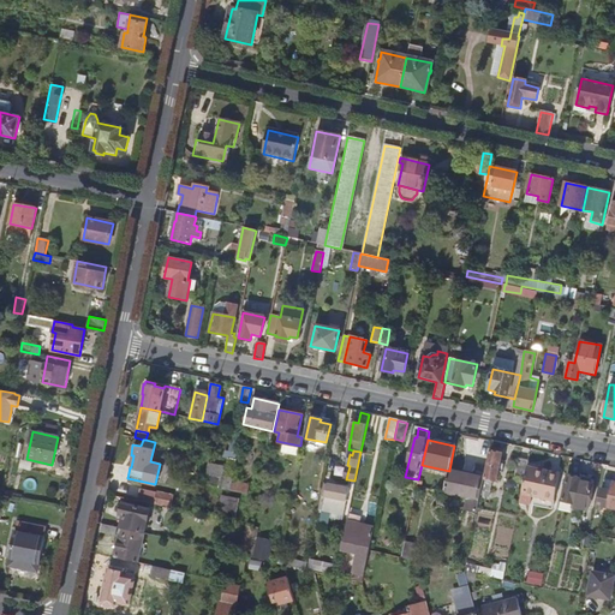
[(496,481),(502,454),(490,452),(484,478),(482,491),(490,493),(493,479),(496,481)]
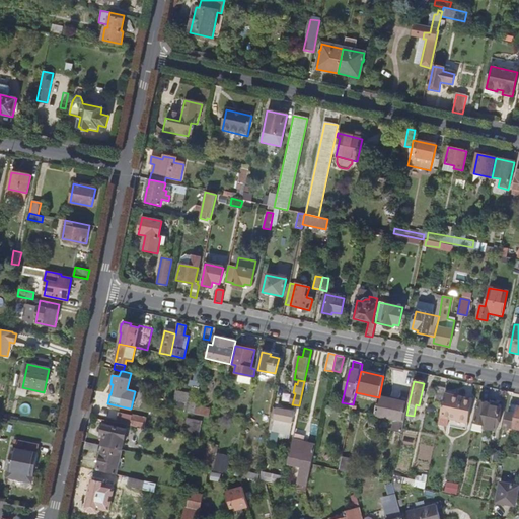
[(194,414),(199,388),(193,386),(188,413),(194,414)]
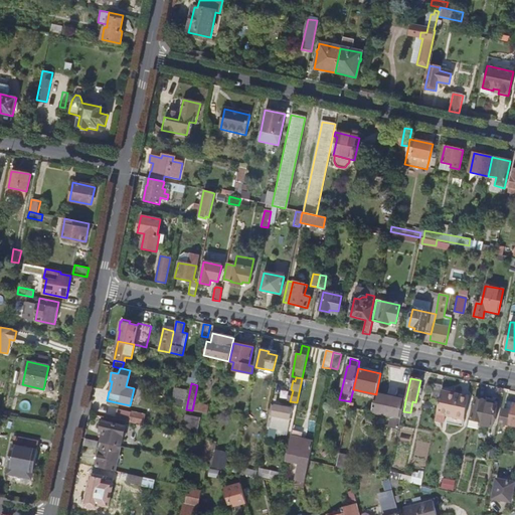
[(442,391),(443,386),(435,384),(432,398),(440,400),(442,391)]
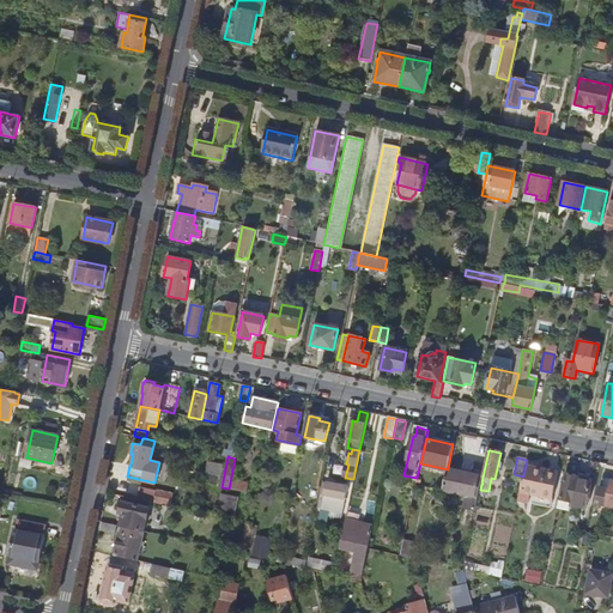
[(208,460),(207,471),(224,473),(225,462),(208,460)]
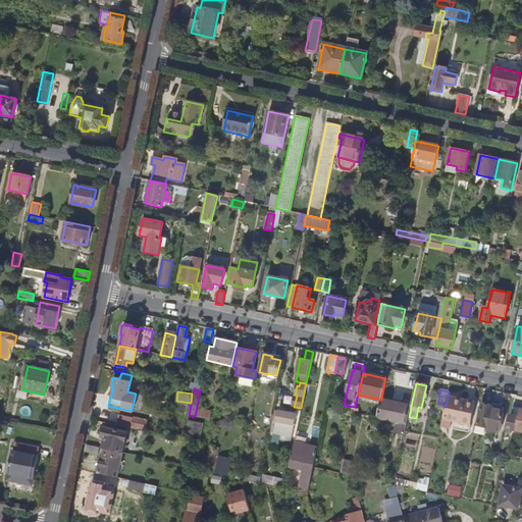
[(470,425),(475,403),(448,397),(446,406),(442,419),(470,425)]
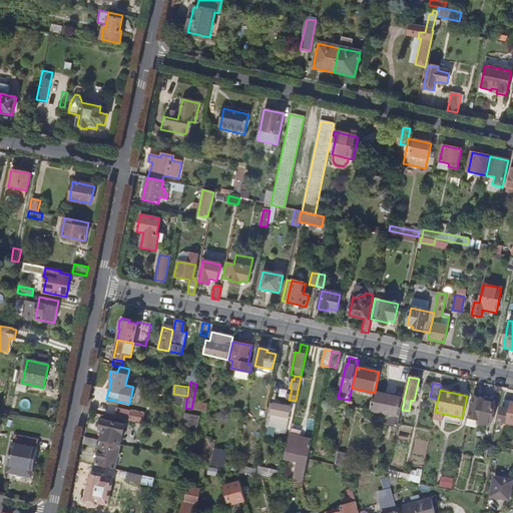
[(402,410),(404,399),(375,392),(375,393),(371,413),(389,417),(400,419),(402,410)]
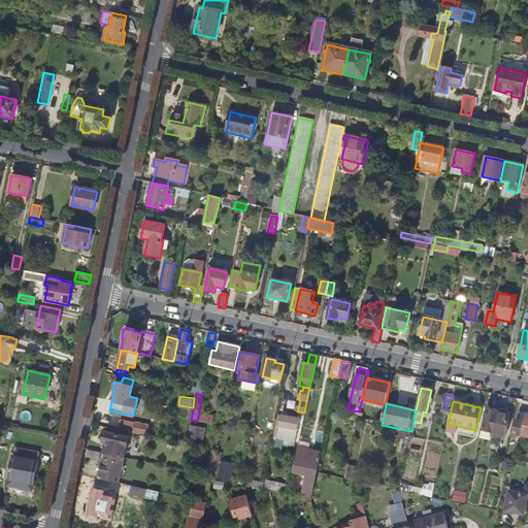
[(504,438),(509,414),(488,409),(483,430),(492,432),(492,435),(504,438)]
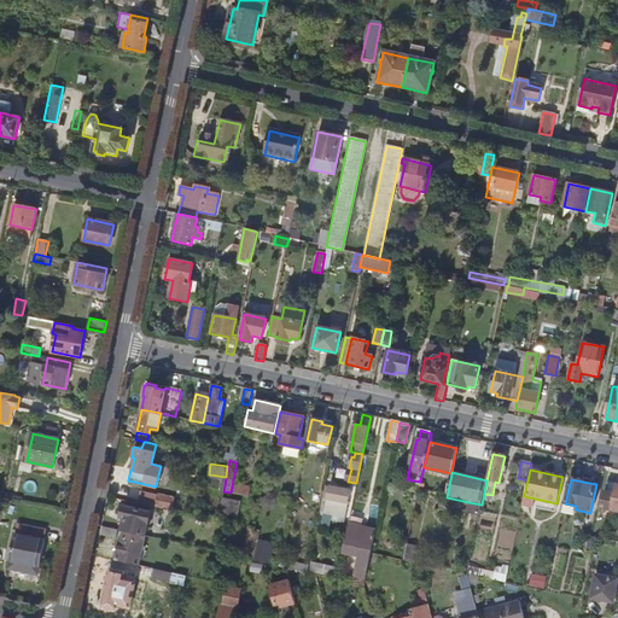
[(617,511),(617,487),(606,484),(601,507),(617,511)]
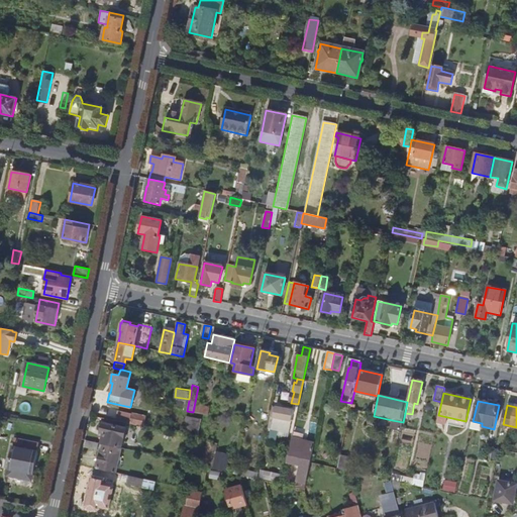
[(290,424),(293,411),(275,407),(273,417),(280,418),(279,420),(282,420),(282,422),(290,424)]
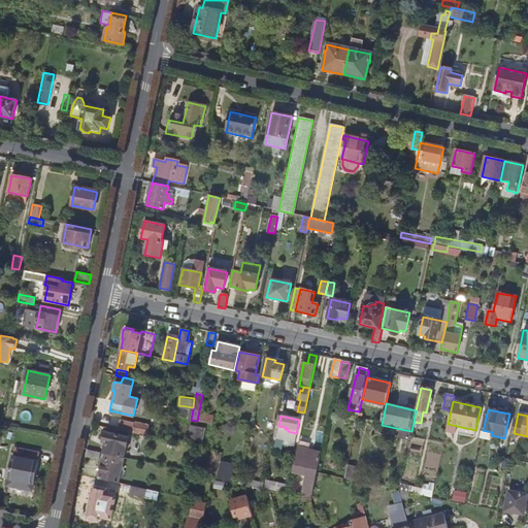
[(145,435),(147,426),(133,423),(132,423),(121,421),(118,430),(130,433),(131,431),(145,435)]
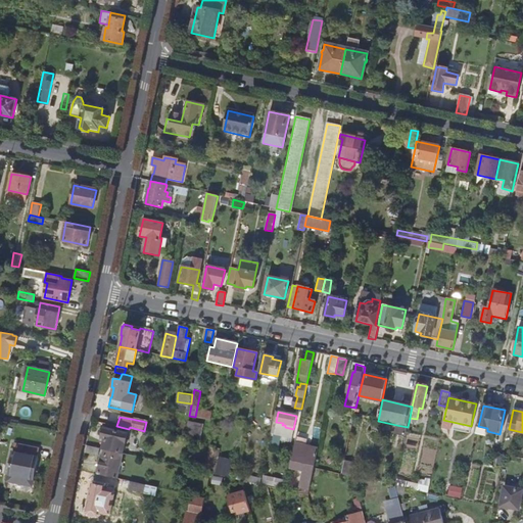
[(199,439),(202,424),(188,421),(185,436),(199,439)]
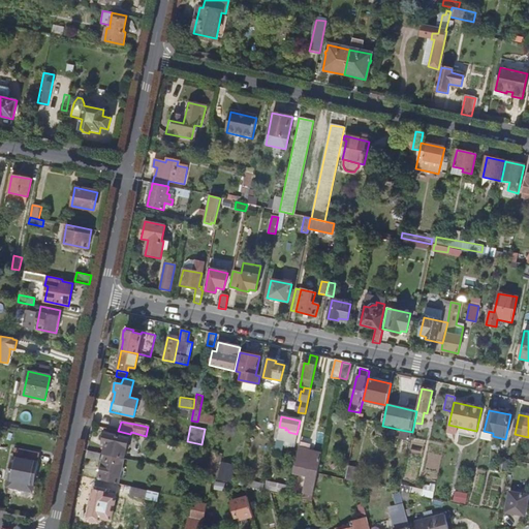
[(410,443),(412,432),(401,430),(399,440),(410,443)]
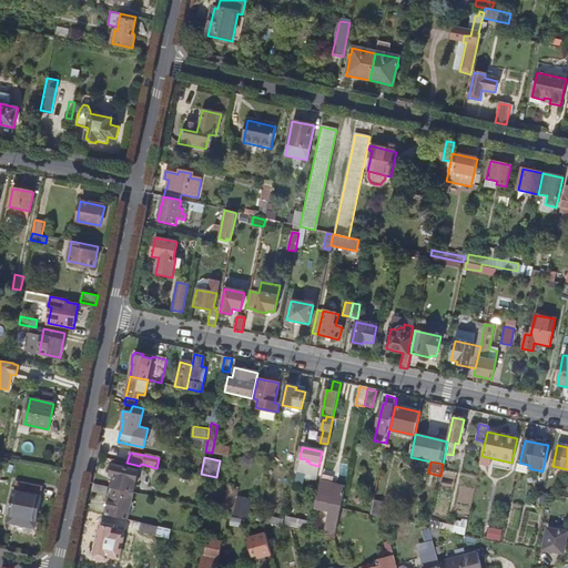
[(132,493),(138,470),(112,465),(110,475),(113,475),(110,488),(112,488),(132,493)]
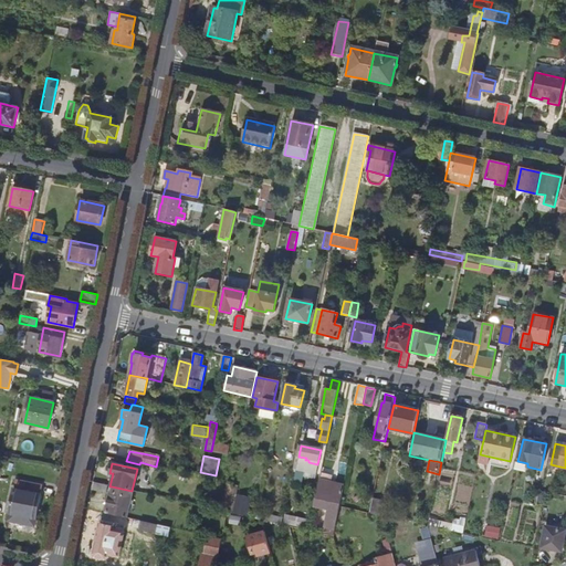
[(34,525),(42,484),(17,479),(8,520),(34,525)]
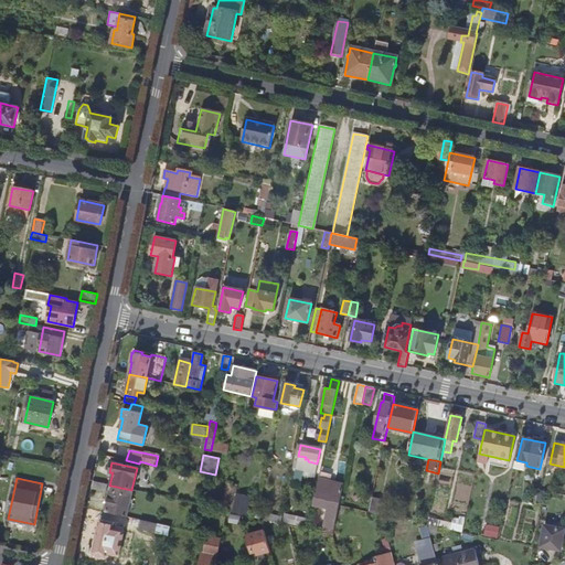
[(339,505),(343,486),(318,480),(312,505),(328,509),(322,533),(332,535),(339,505)]
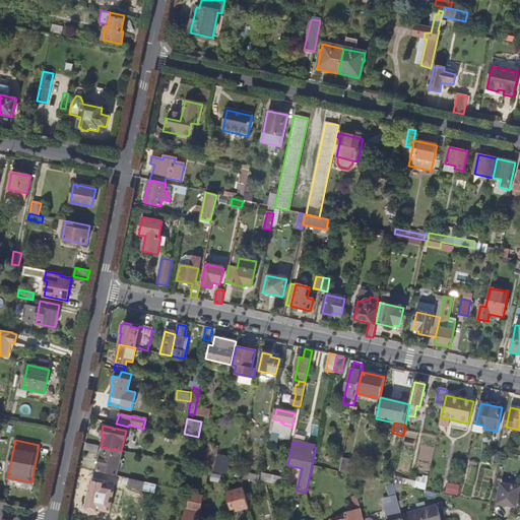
[(96,452),(99,446),(84,443),(83,449),(96,452)]
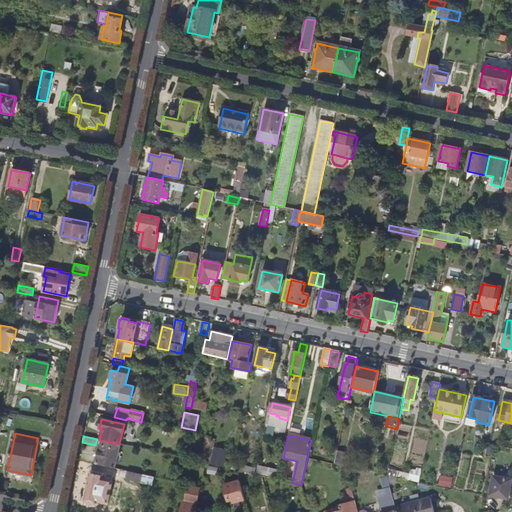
[(205,463),(210,439),(205,438),(200,462),(205,463)]
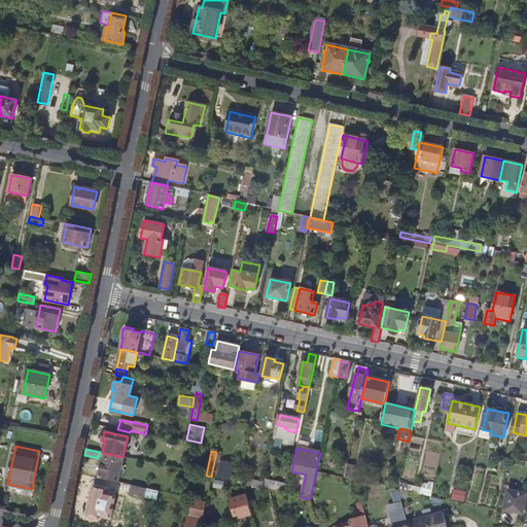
[(117,482),(123,457),(104,453),(103,458),(102,457),(97,478),(117,482)]
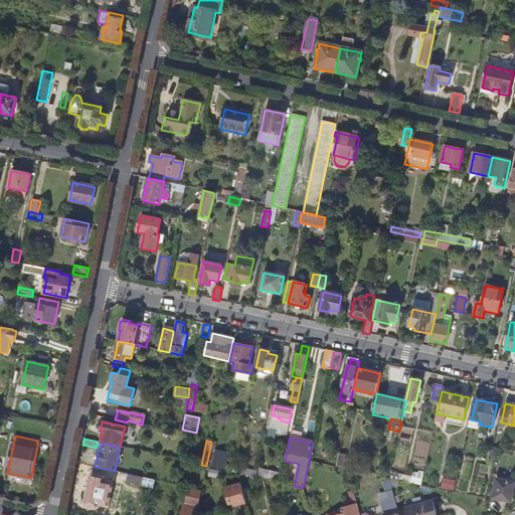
[(215,447),(212,466),(226,468),(229,449),(215,447)]
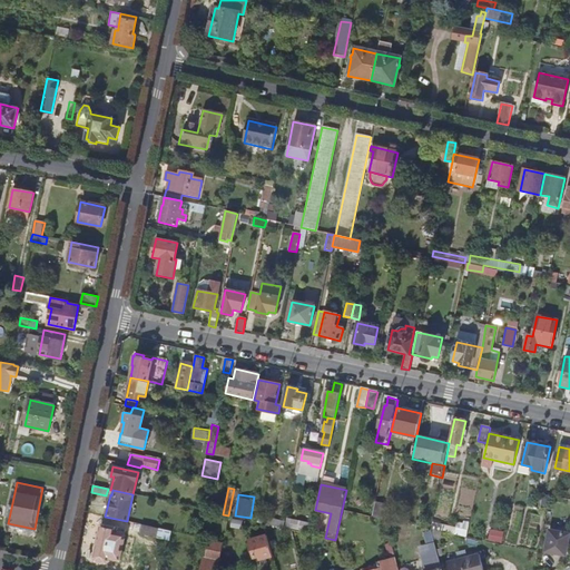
[(286,527),(311,530),(312,521),(287,518),(286,527)]
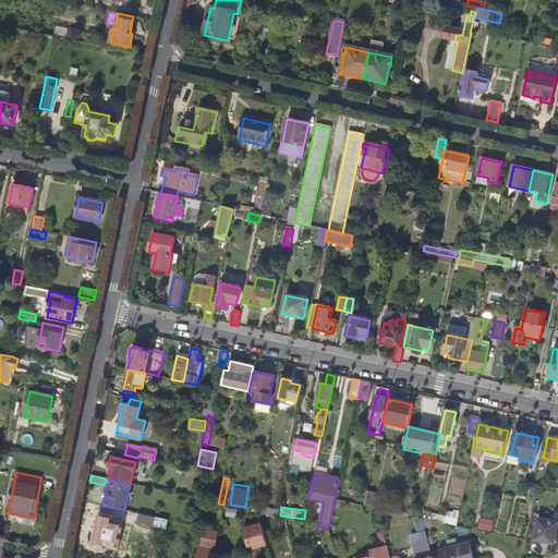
[(446,523),(447,517),(423,511),(422,519),(446,523)]
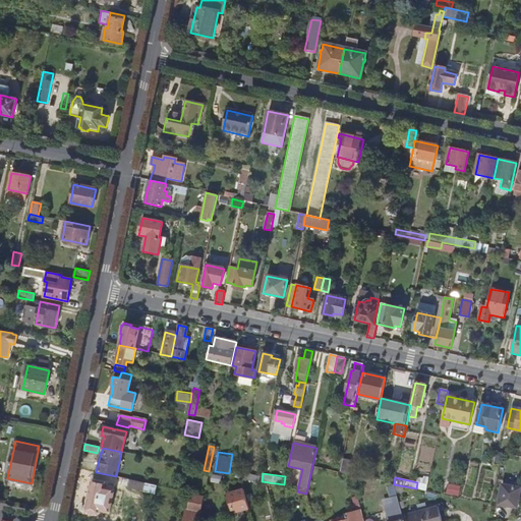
[(154,494),(156,485),(128,479),(126,487),(154,494)]
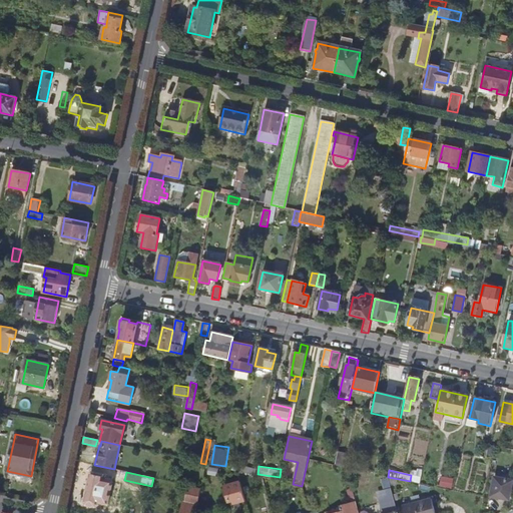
[(106,504),(111,482),(102,480),(102,478),(90,475),(84,502),(85,504),(95,506),(97,505),(98,502),(106,504)]
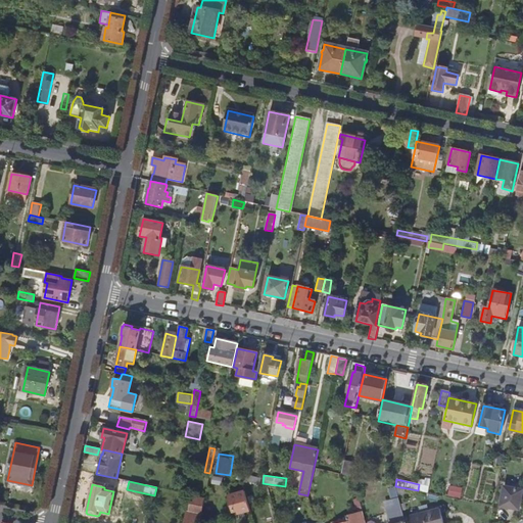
[(517,509),(519,497),(522,497),(522,491),(522,489),(505,486),(501,506),(517,509)]
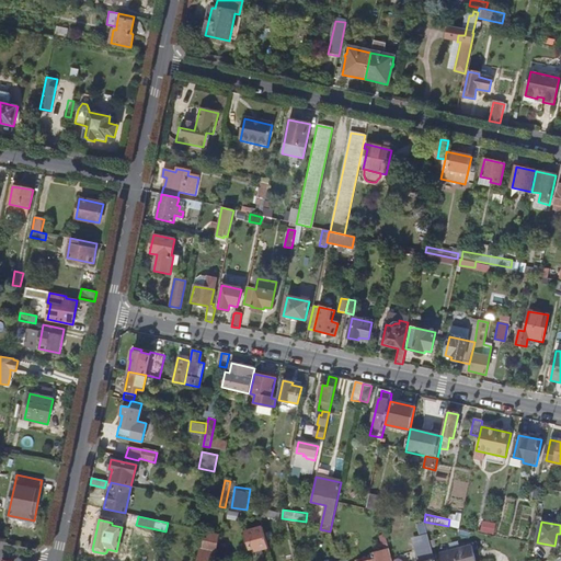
[(267,547),(262,527),(244,531),(249,549),(254,547),(255,551),(267,547)]
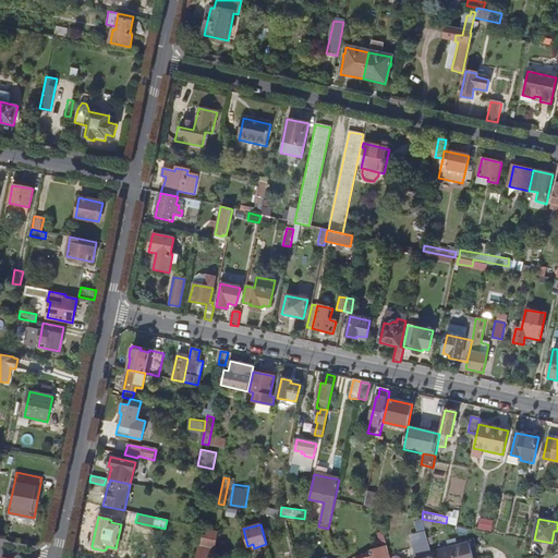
[(211,557),(217,531),(204,529),(201,545),(198,544),(195,557),(211,557)]
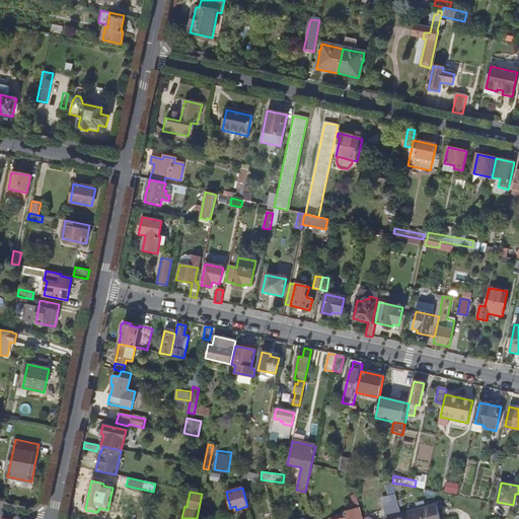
[(441,518),(438,504),(408,512),(410,518),(441,518)]
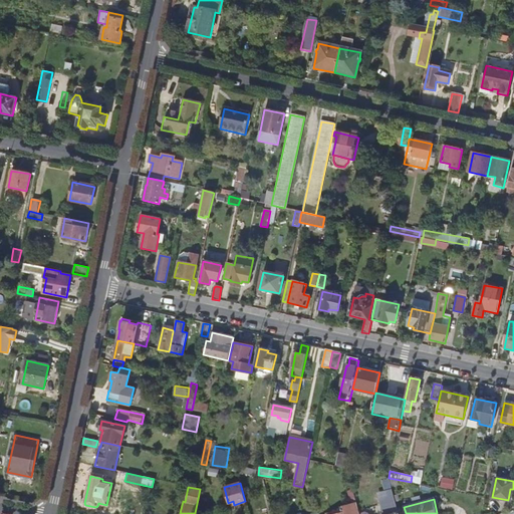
[(358,513),(356,504),(343,508),(344,513),(339,513),(358,513)]
